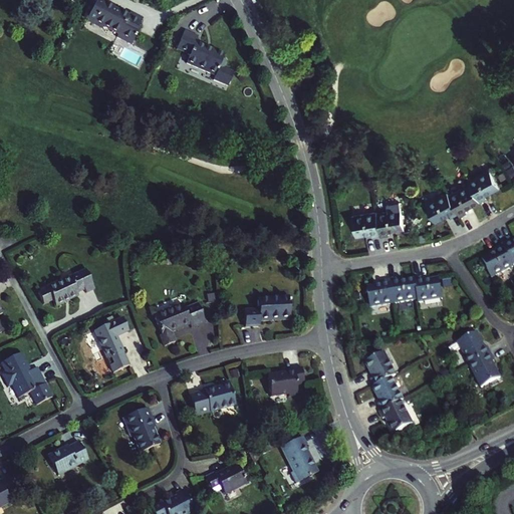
[(104,0),(96,0),(85,21),(101,29),(103,26),(118,34),(116,37),(132,44),(141,27),(138,26),(143,18),(130,11),(127,15),(113,7),(114,5),(104,0)]
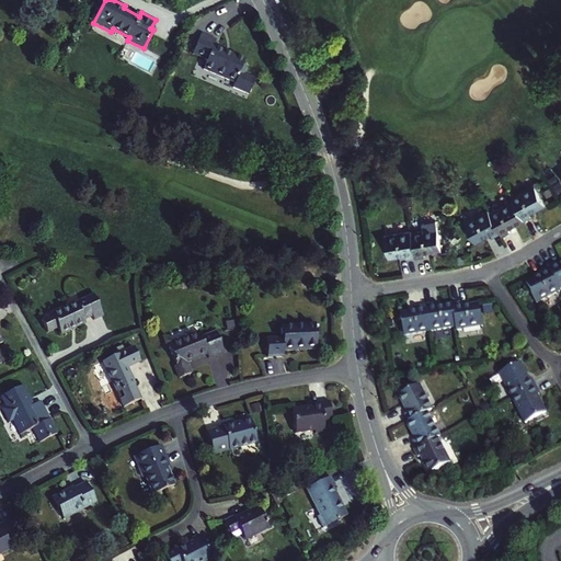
[(201,33),(193,52),(205,57),(204,60),(199,68),(233,83),(244,60),(231,55),(230,57),(222,54),(225,50),(213,46),(216,39),(201,33)]
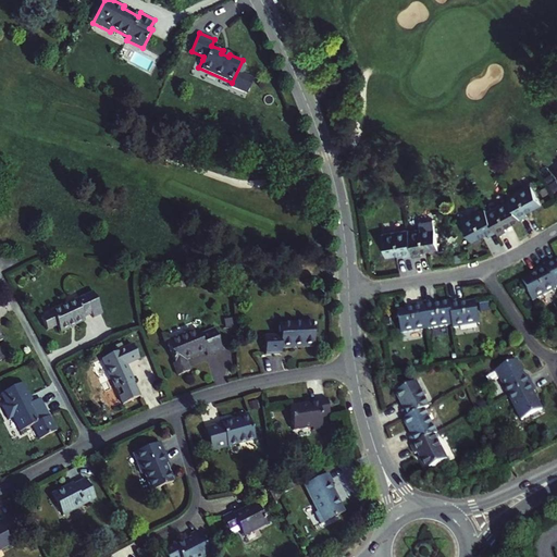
[(203,57),(192,51),(189,54),(202,60),(203,57)]
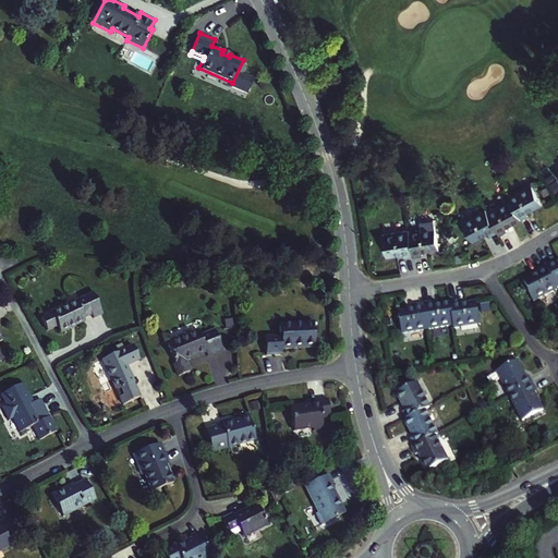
[(509,195),(510,198),(521,219),(529,215),(528,211),(543,203),(532,183),(509,195)]
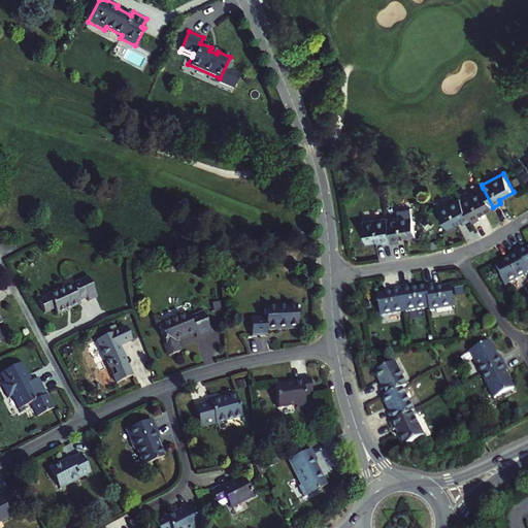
[(483,188),(461,199),(471,219),(473,221),(480,218),(479,215),(493,207),(483,188)]
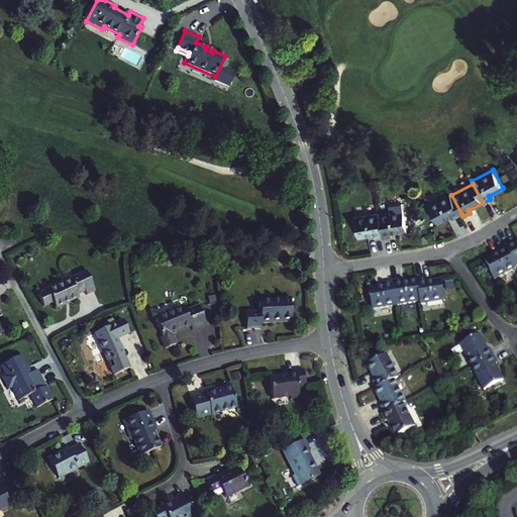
[(461,214),(451,195),(450,192),(428,204),(438,222),(452,215),(454,218),(461,214)]
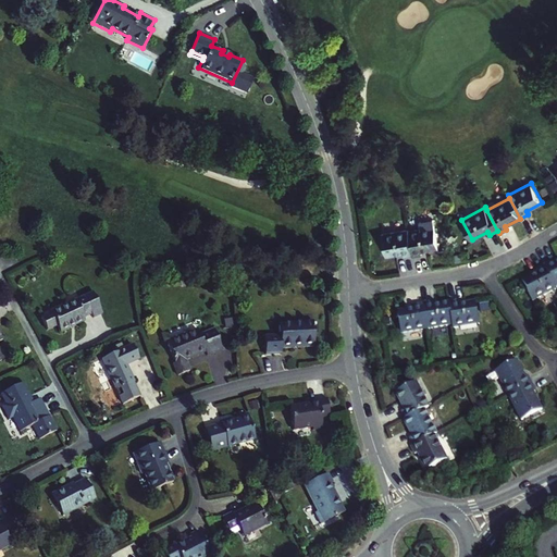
[(434,225),(408,230),(412,255),(412,256),(421,255),(420,250),(437,247),(434,225)]
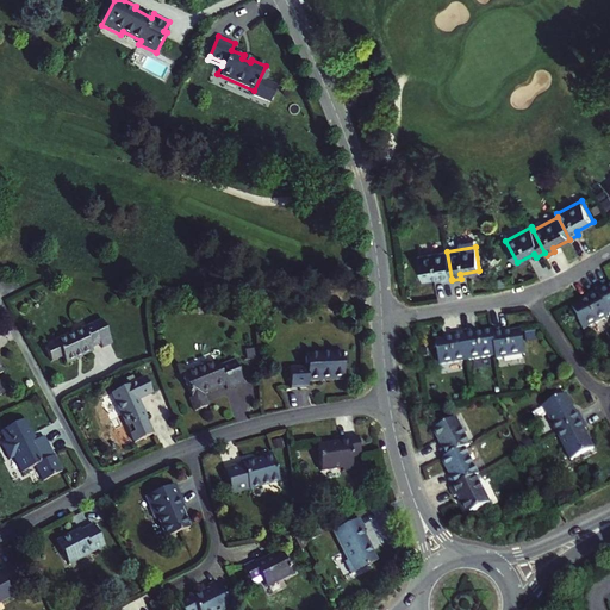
[(447,251),(447,250),(418,255),(422,280),(441,277),(442,280),(452,279),(447,251)]
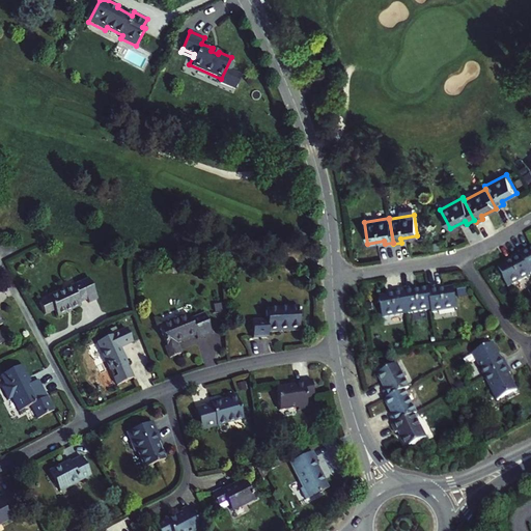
[(526,249),(519,252),(520,253),(530,274),(530,273),(530,249),(527,251),(526,249)]
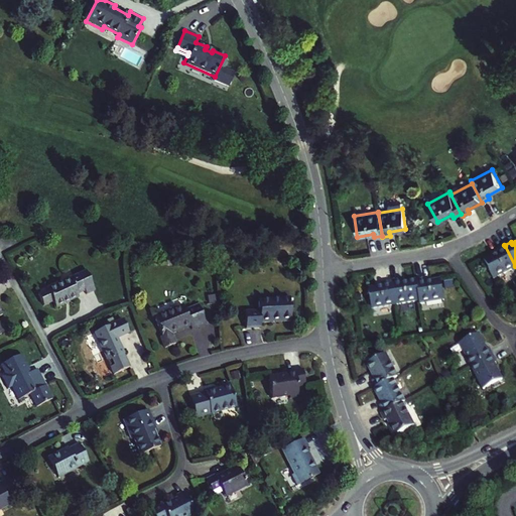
[(515,266),(505,246),(498,250),(499,252),(485,260),(494,279),(515,268),(515,266)]
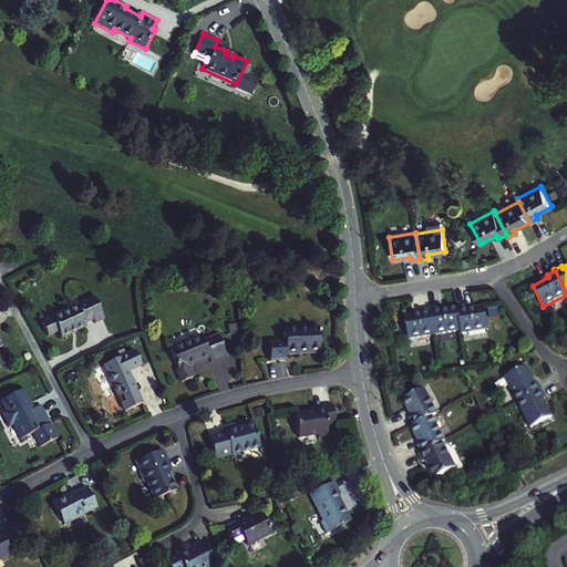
[(58,332),(61,339),(73,333),(72,331),(85,325),(85,323),(93,320),(94,323),(103,319),(95,302),(86,306),(84,301),(51,318),(51,319),(41,325),(48,337),(58,332)]
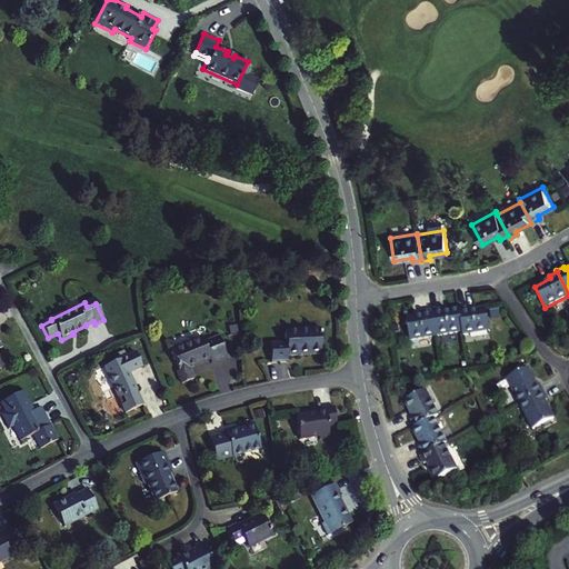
[(467,308),(458,309),(462,331),(462,336),(489,331),(486,308),(468,311),(467,308)]
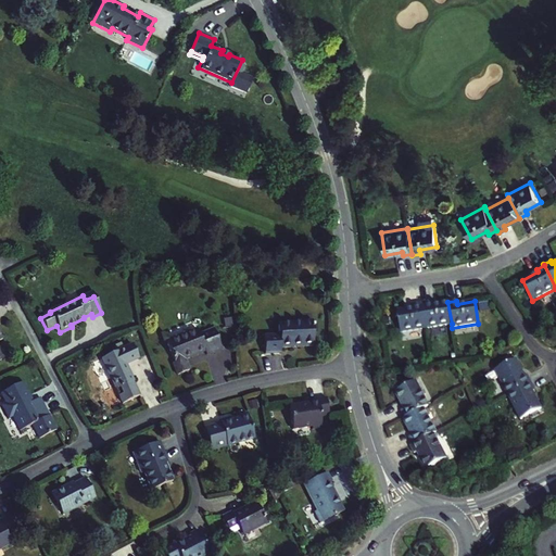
[(427,329),(452,324),(447,302),(431,305),(430,302),(421,303),(427,329)]
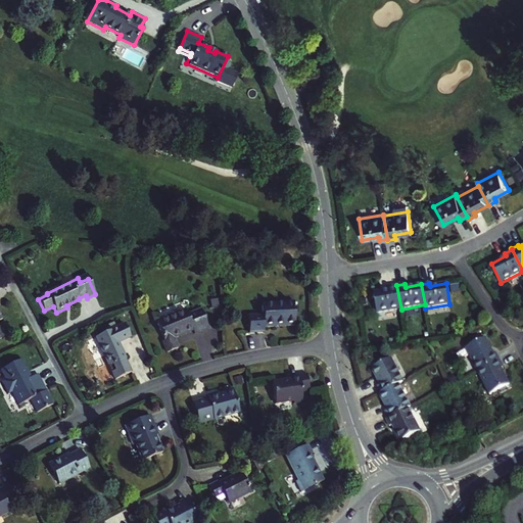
[(376,314),(401,310),(396,285),(388,286),(389,290),(373,292),(376,314)]
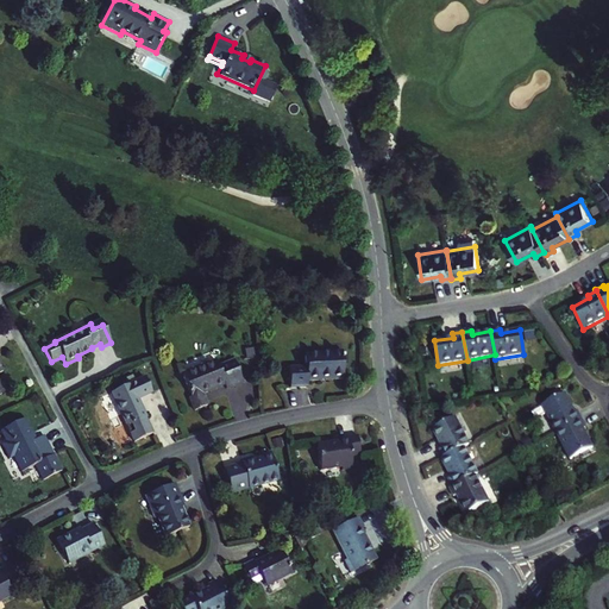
[(288,368),(289,388),(307,387),(307,382),(343,380),(340,351),(305,353),(305,366),(288,368)]
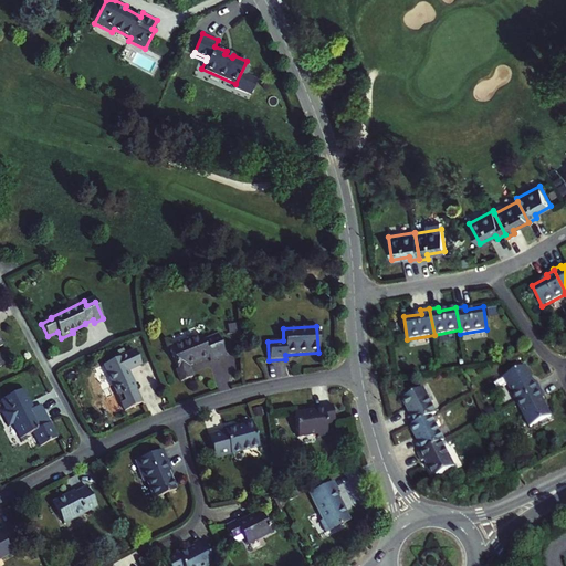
[(210,360),(226,354),(217,334),(201,341),(199,335),(168,347),(177,369),(174,370),(179,381),(192,376),(188,365),(209,357),(210,360)]
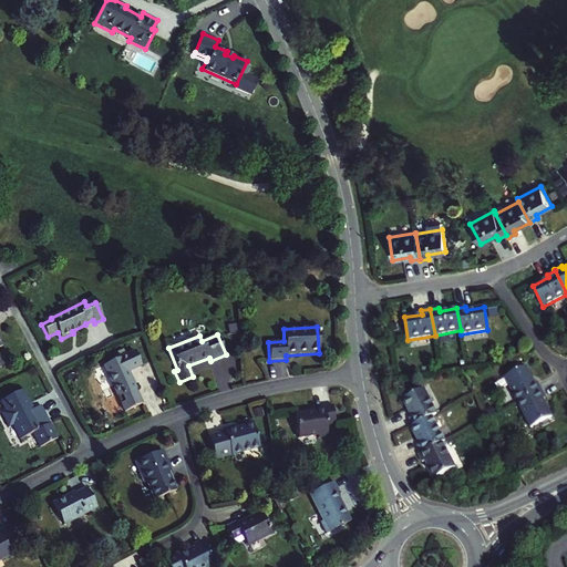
[(127,371),(141,364),(134,351),(102,366),(117,398),(136,389),(127,371)]
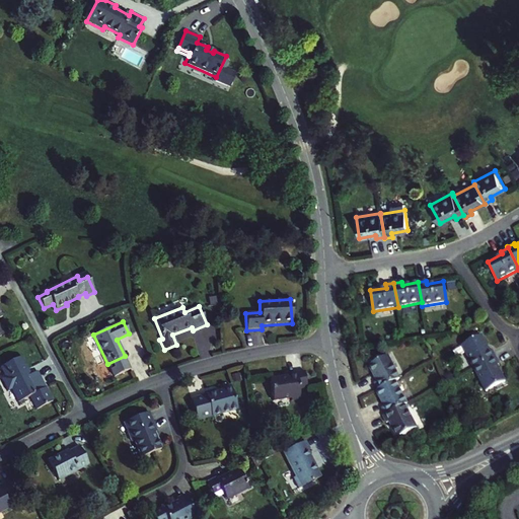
[(473,369),(496,358),(492,350),(489,351),(480,336),(462,347),(473,369)]
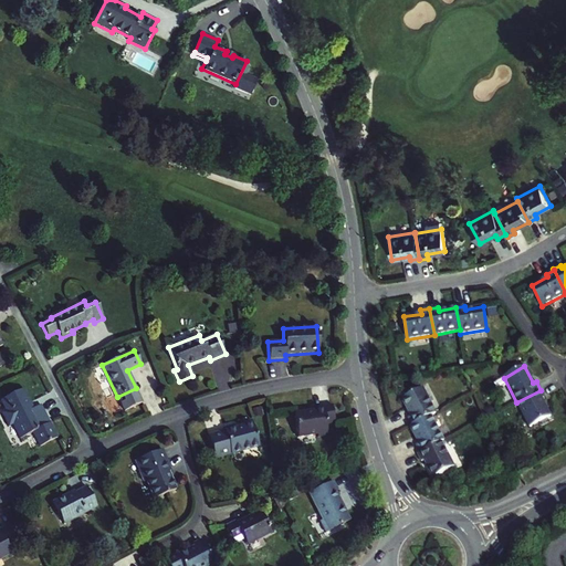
[(58,437),(40,405),(34,408),(23,388),(1,400),(6,409),(1,412),(8,426),(13,423),(21,438),(32,431),(39,446),(58,437)]
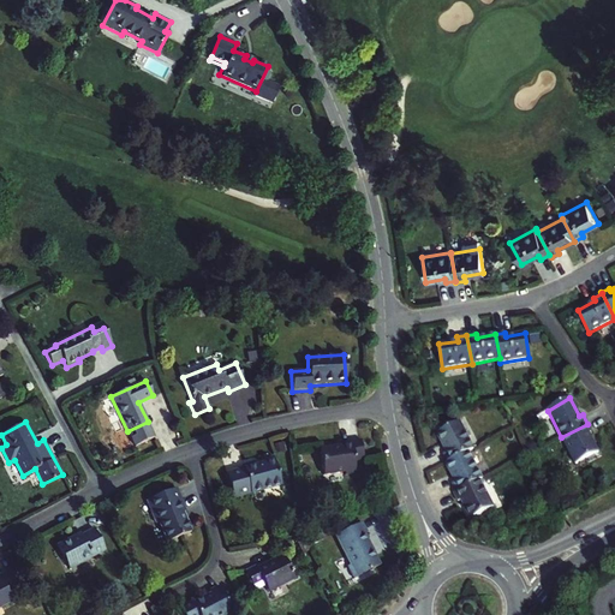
[(469,452),(472,449),(459,422),(436,434),(446,453),(443,454),(447,463),(469,452)]
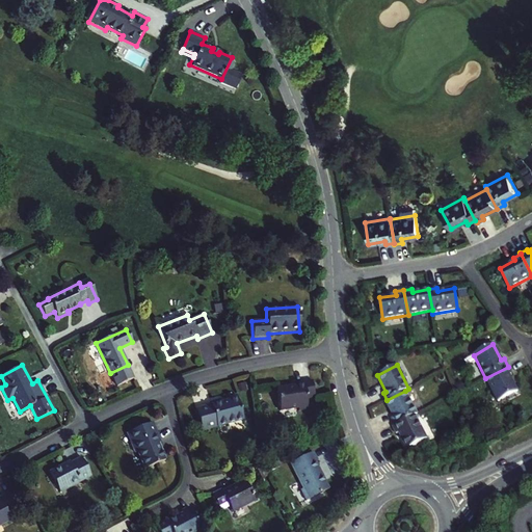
[(517,392),(508,374),(511,373),(508,367),(485,378),(498,402),(517,392)]
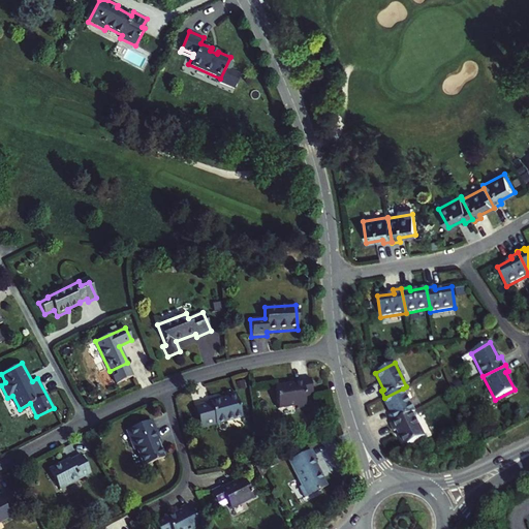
[(278,408),(296,406),(297,408),(303,407),(301,396),(312,394),(310,377),(291,380),(291,382),(275,384),(278,408)]
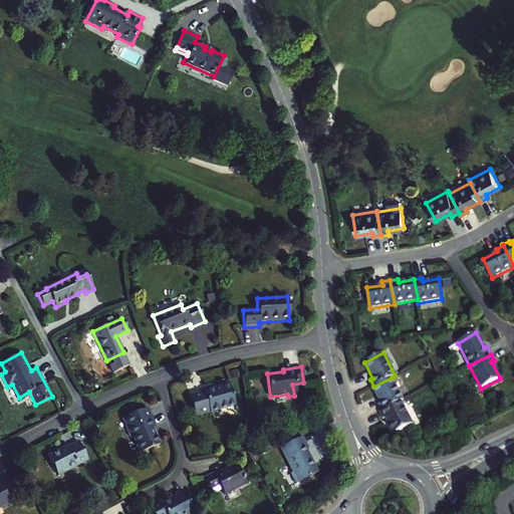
[(403,400),(392,377),(373,387),(372,388),(380,403),(377,404),(381,411),(401,402),(403,400)]
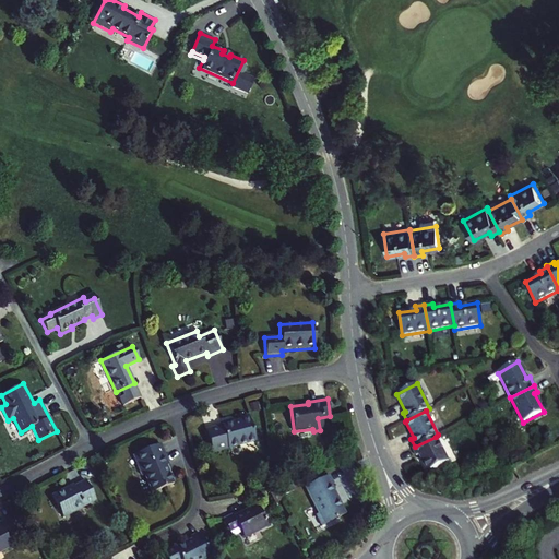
[(205,429),(212,452),(256,440),(248,415),(239,418),(240,420),(205,429)]
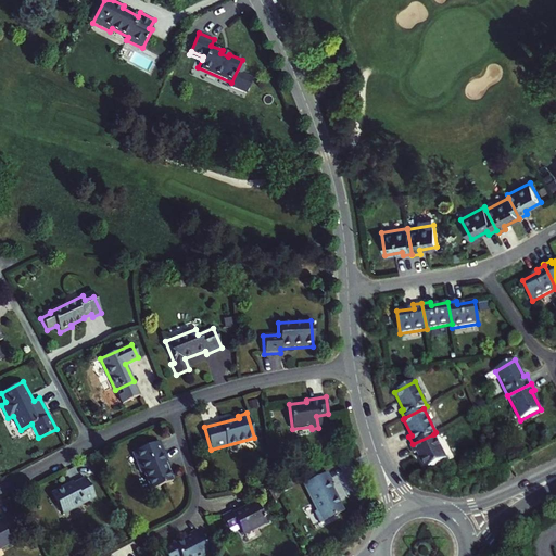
[(446,458),(433,434),(413,444),(411,445),(414,453),(416,452),(426,469),(431,466),(446,458)]
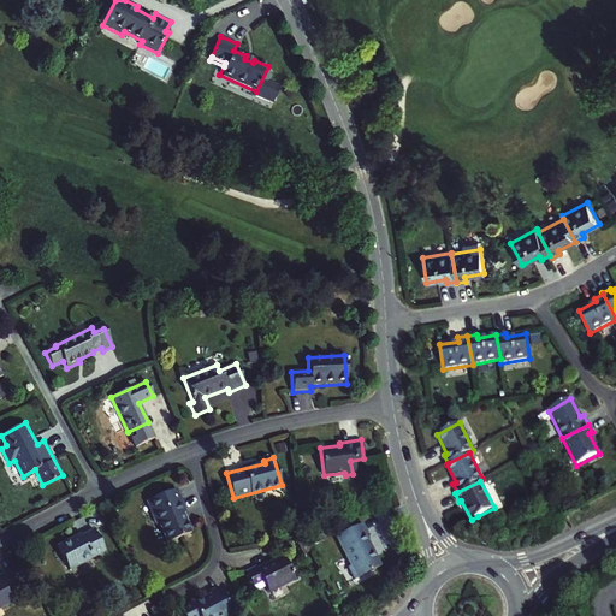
[(158,522),(166,543),(191,533),(183,511),(185,511),(176,489),(147,501),(155,523),(158,522)]
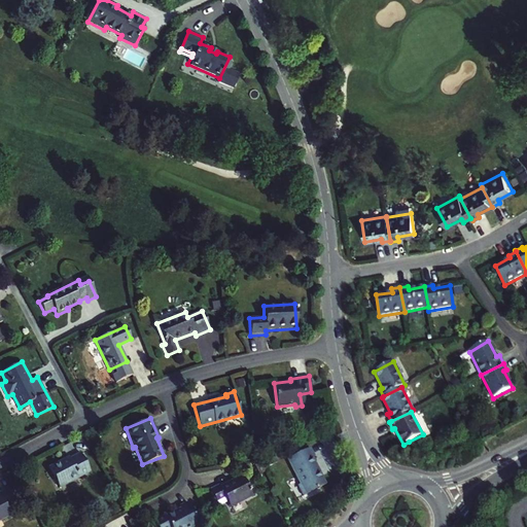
[(297,484),(303,495),(325,484),(311,457),(314,456),(309,447),(287,459),(300,483),(297,484)]
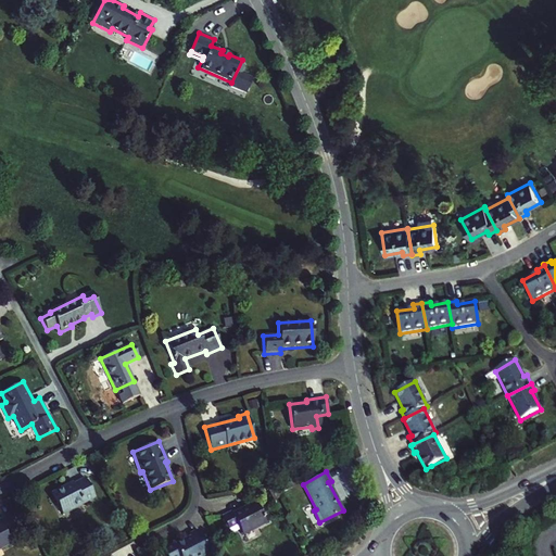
[(51,493),(62,514),(95,497),(85,478),(74,483),(73,481),(51,493)]
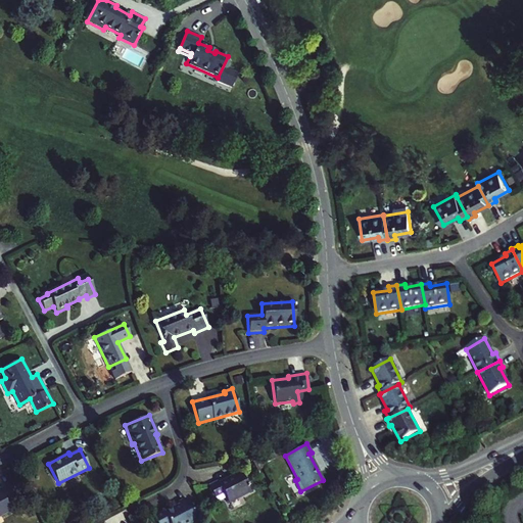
[(224,495),(228,504),(250,491),(240,472),(218,484),(216,482),(207,486),(215,500),(224,495)]
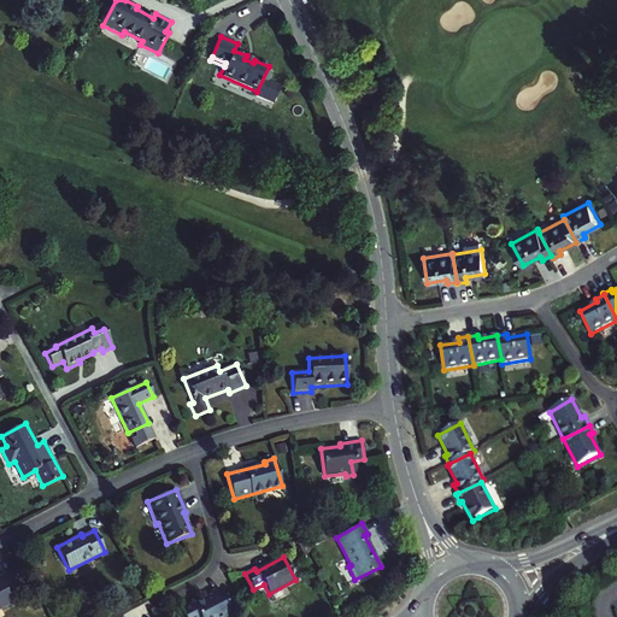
[(0,607),(12,603),(6,593),(21,586),(12,570),(0,576),(0,607)]
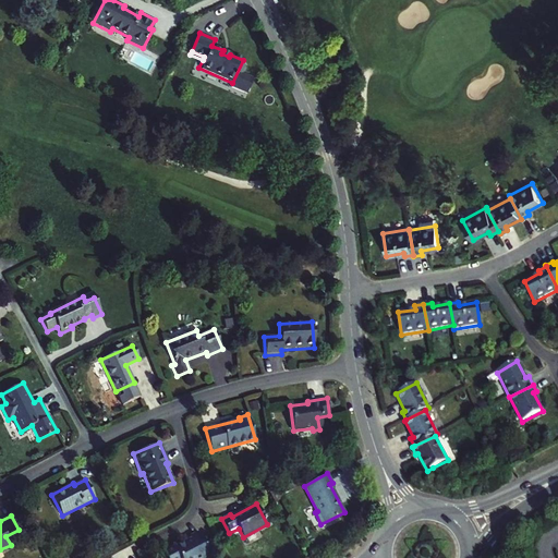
[(204,557),(210,555),(198,532),(191,536),(192,538),(174,546),(174,545),(162,552),(166,557),(204,557)]
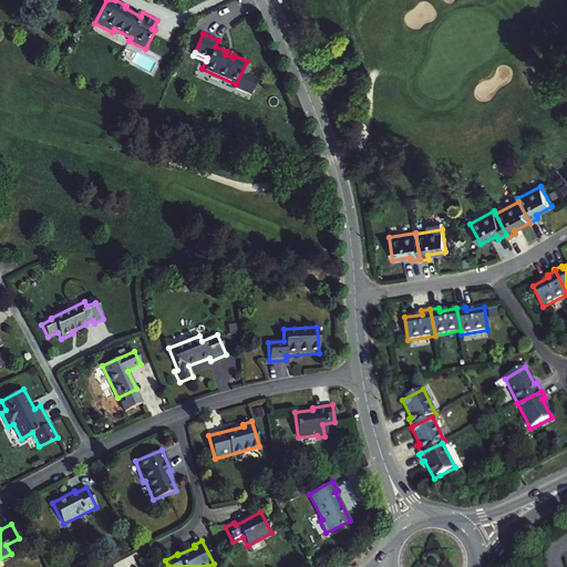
[(219,560),(225,558),(220,549),(215,553),(219,560)]
